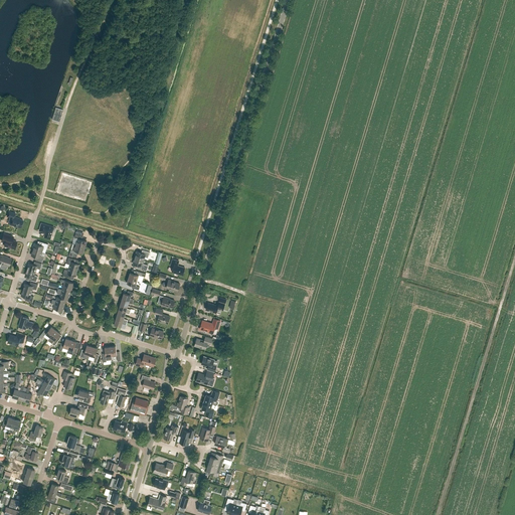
[(59,122),(63,110),(56,108),(52,120),(54,120),(59,122)]
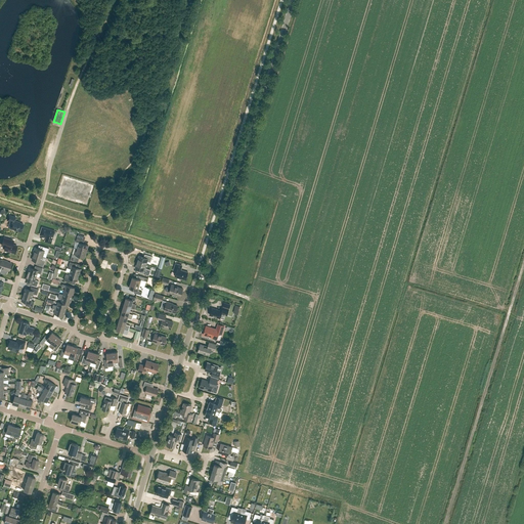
[(24,224),(16,222),(16,221),(14,221),(15,217),(8,215),(7,220),(12,221),(11,224),(10,223),(8,227),(10,228),(22,231),(24,224)]
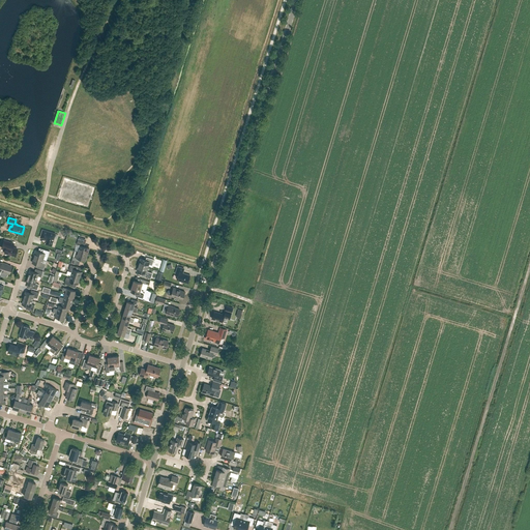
[(52,245),(55,234),(42,230),(40,237),(47,239),(46,244),(52,245)]
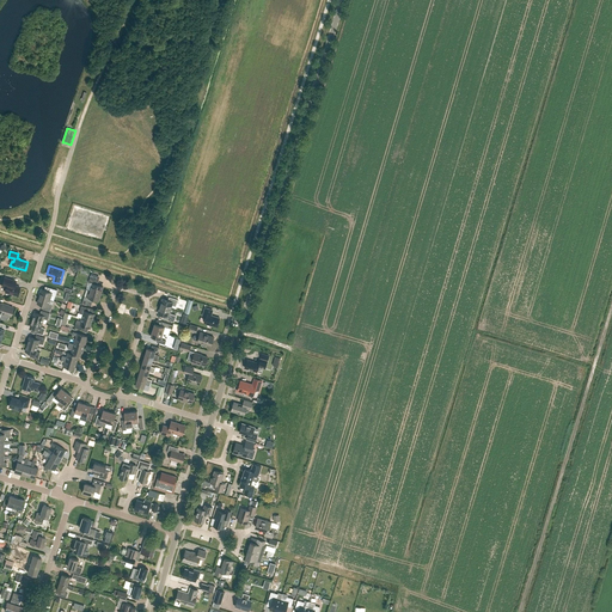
[(91,291),(101,294),(103,287),(96,285),(98,276),(91,274),(89,282),(93,283),(91,291)]
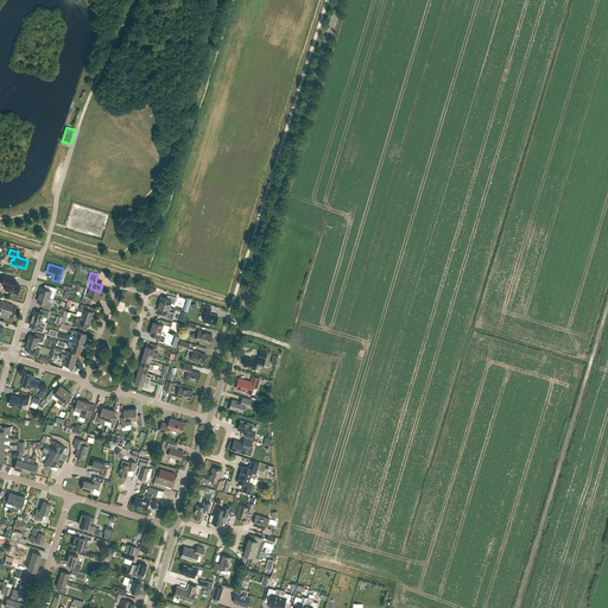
[(19,285),(14,283),(16,279),(13,278),(5,276),(1,284),(6,285),(5,290),(17,293),(19,285)]
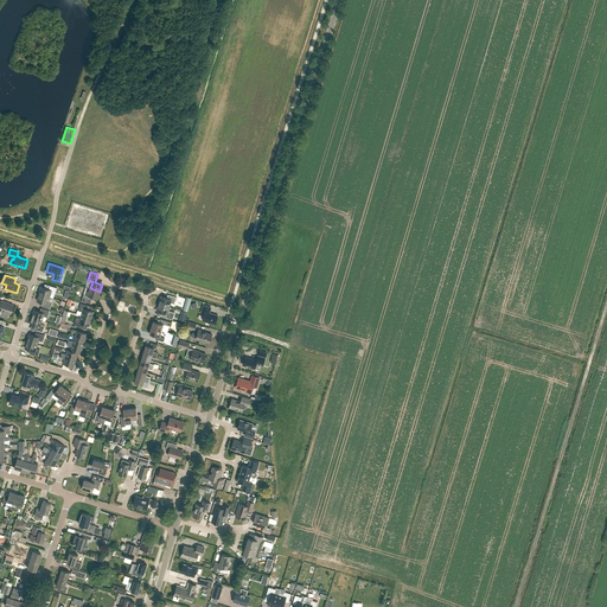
[(39,294),(50,296),(51,293),(55,294),(57,287),(49,285),(48,289),(42,287),(39,294)]
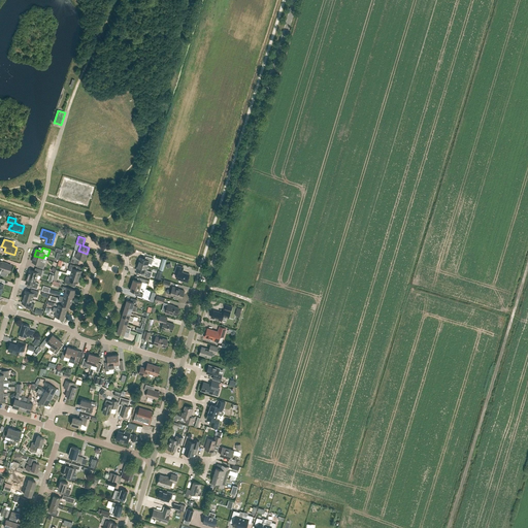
[(86,260),(87,254),(78,251),(74,250),(73,256),(72,259),(71,261),(77,263),(78,260),(78,258),(86,260)]
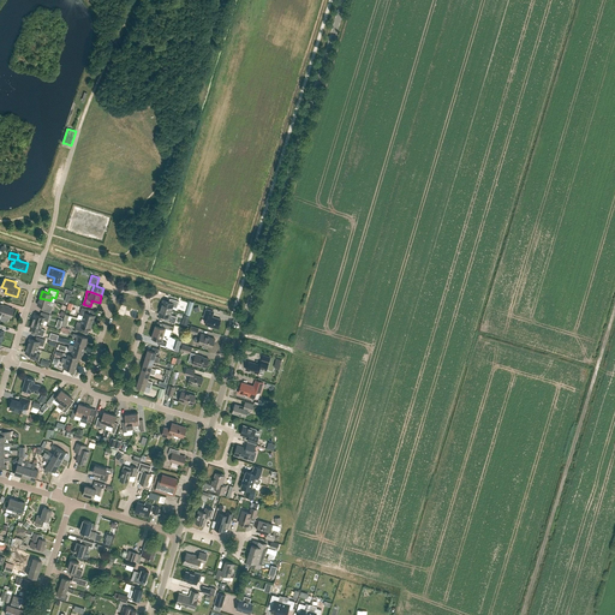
[(49,305),(51,300),(40,298),(37,305),(45,306),(43,311),(51,314),(53,306),(49,305)]
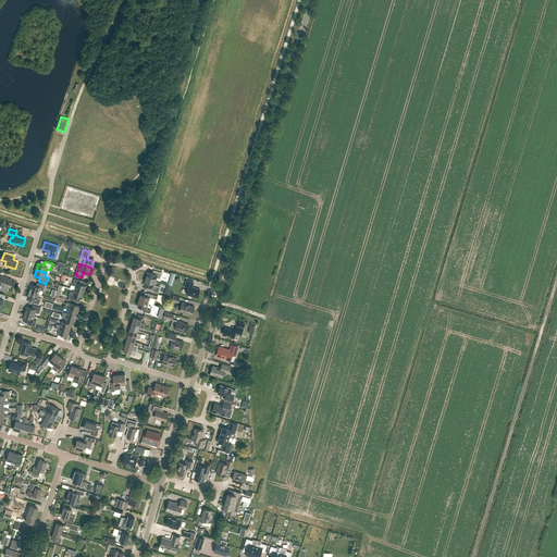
[(155,274),(148,272),(146,279),(156,281),(157,277),(161,279),(162,273),(156,271),(155,274)]
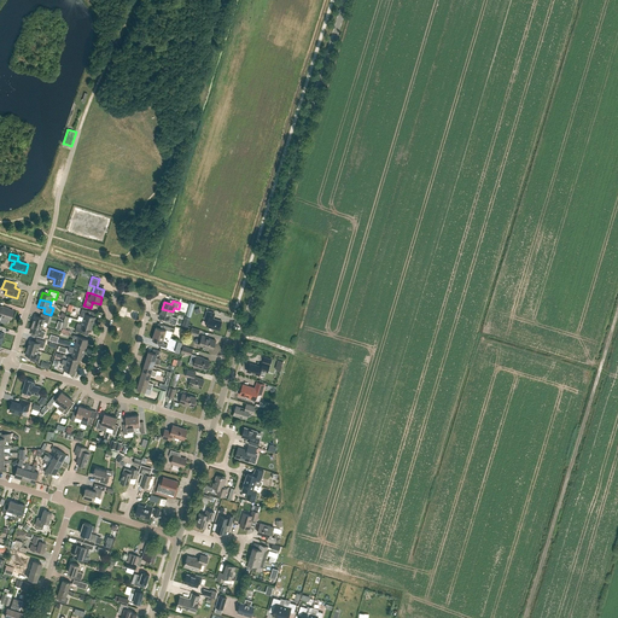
[(11,319),(13,310),(9,309),(9,308),(0,305),(0,315),(1,316),(0,319),(0,320),(1,321),(6,324),(7,322),(9,319),(11,319)]
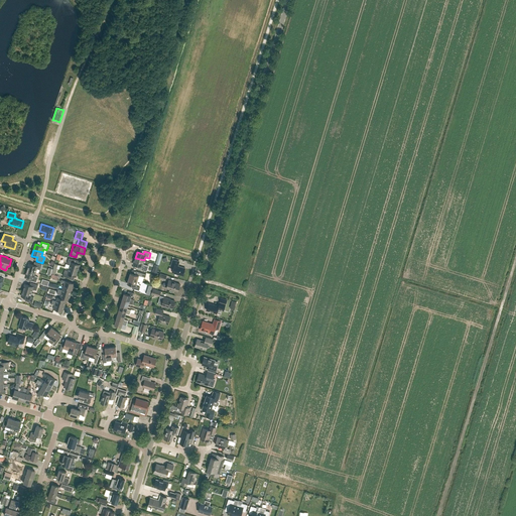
[(66,267),(69,268),(78,270),(80,265),(74,263),(75,260),(69,258),(67,264),(66,267)]
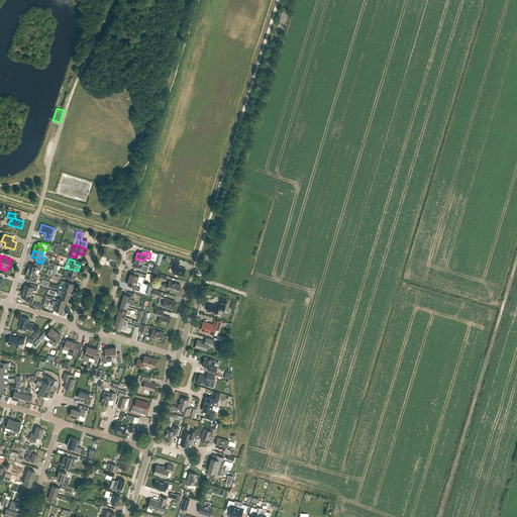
[(149,266),(143,265),(144,261),(135,259),(133,265),(139,267),(138,270),(147,272),(149,266)]
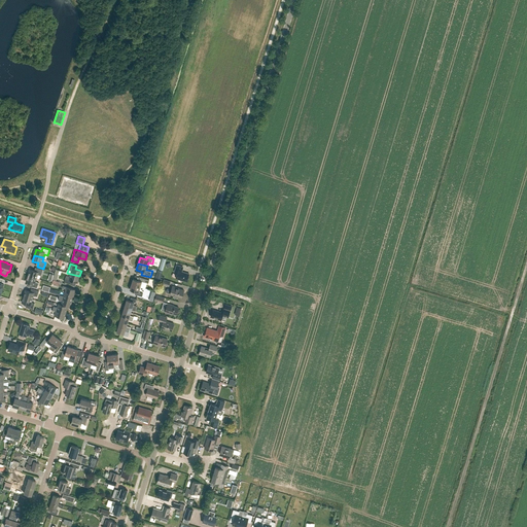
[(187,281),(189,274),(182,272),(183,267),(177,265),(175,272),(177,273),(176,278),(187,281)]
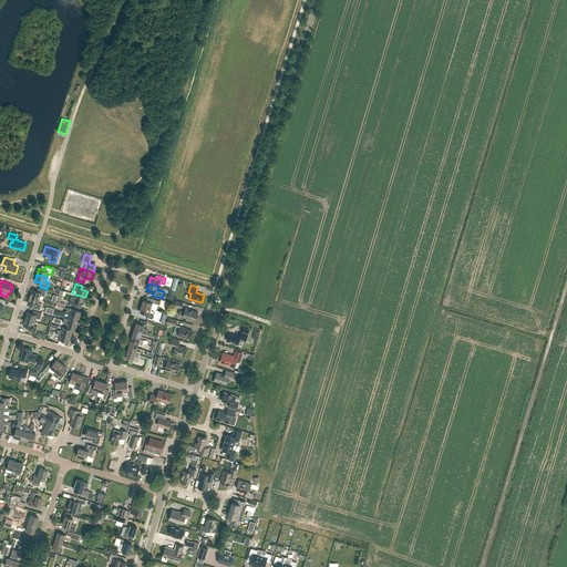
[(30,296),(40,299),(41,295),(44,296),(47,290),(40,288),(39,291),(32,289),(30,296)]
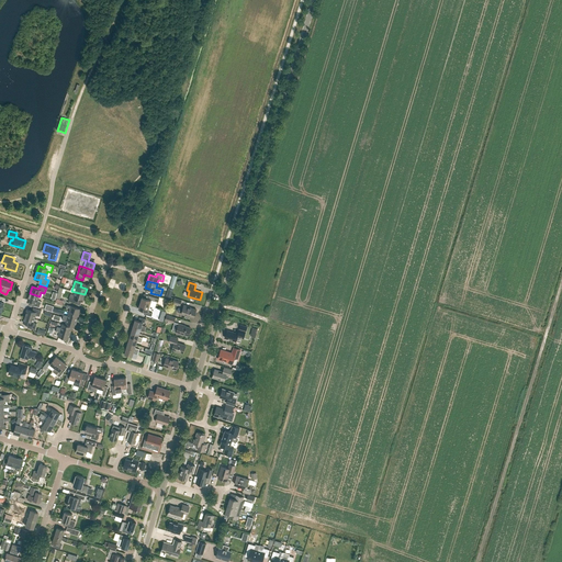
[(83,302),(85,294),(75,292),(75,295),(70,294),(69,301),(75,302),(76,300),(83,302)]
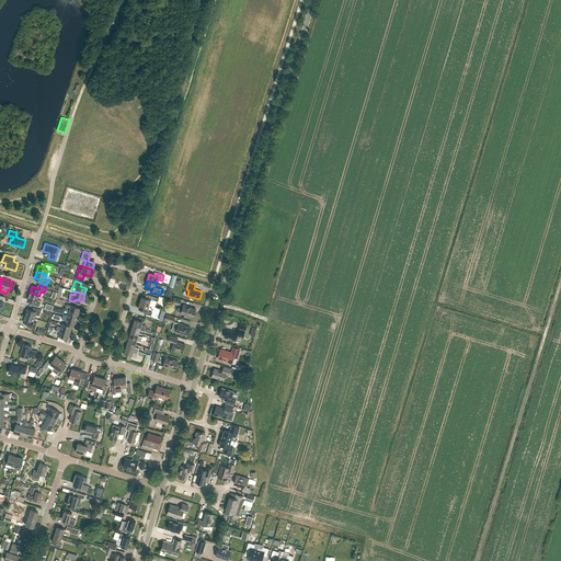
[(37,300),(39,296),(30,293),(27,299),(34,301),(33,305),(39,307),(42,301),(37,300)]
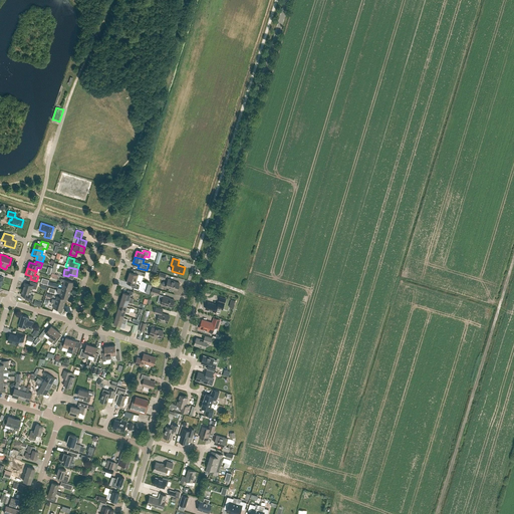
[(129,277),(137,279),(139,274),(145,276),(146,273),(137,270),(136,273),(130,272),(129,277)]
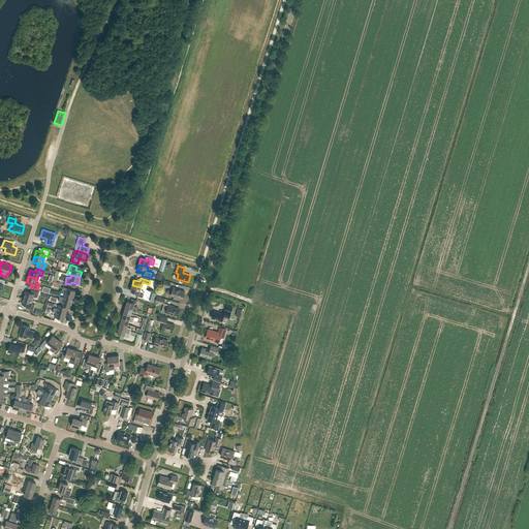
[(139,293),(141,287),(132,285),(130,290),(136,292),(135,296),(143,298),(144,294),(139,293)]
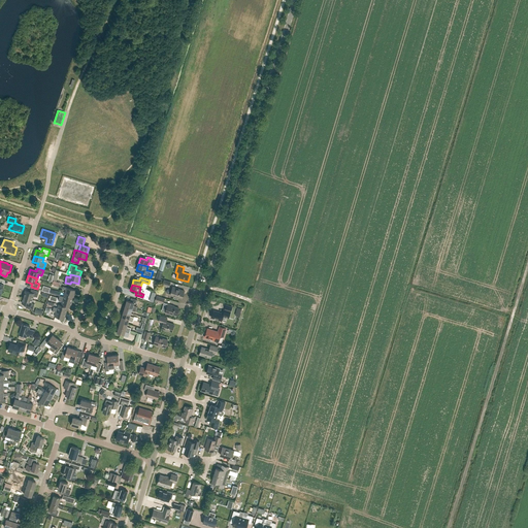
[(65,293),(74,296),(76,290),(63,286),(62,289),(66,290),(65,293)]
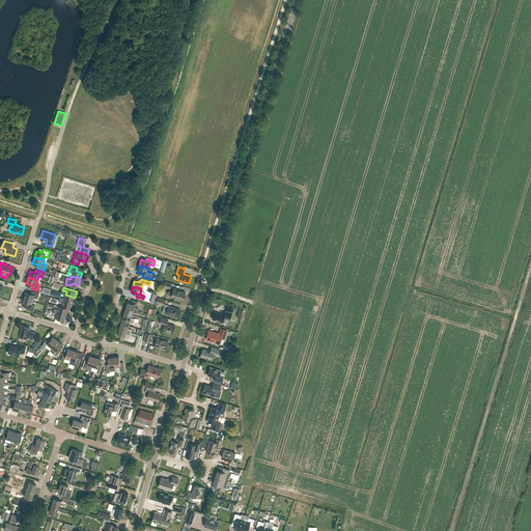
[(184,300),(186,292),(178,290),(178,289),(173,288),(171,297),(184,300)]
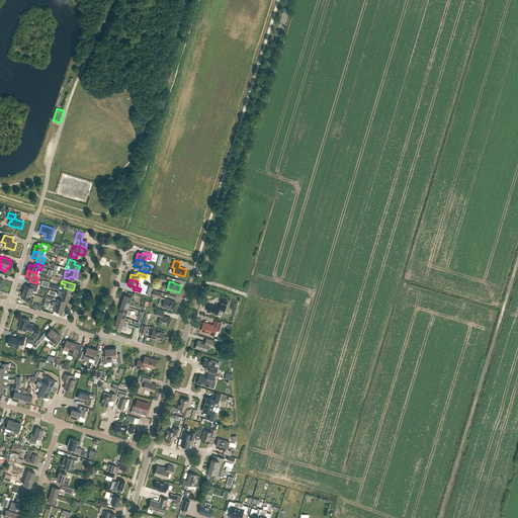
[(23,291),(31,293),(33,290),(36,291),(38,285),(32,284),(31,287),(25,285),(23,291)]
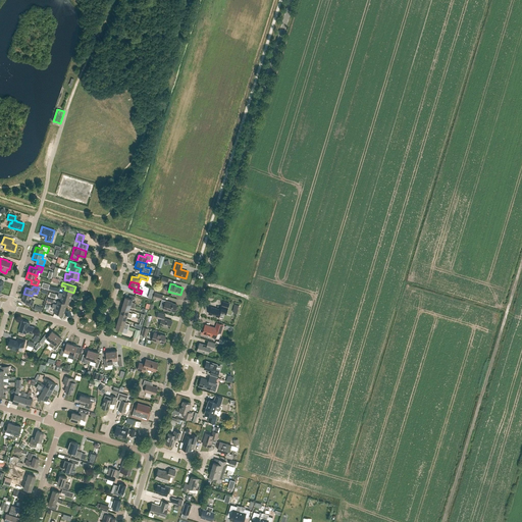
[(71,299),(73,293),(64,290),(63,294),(59,293),(58,295),(71,299)]
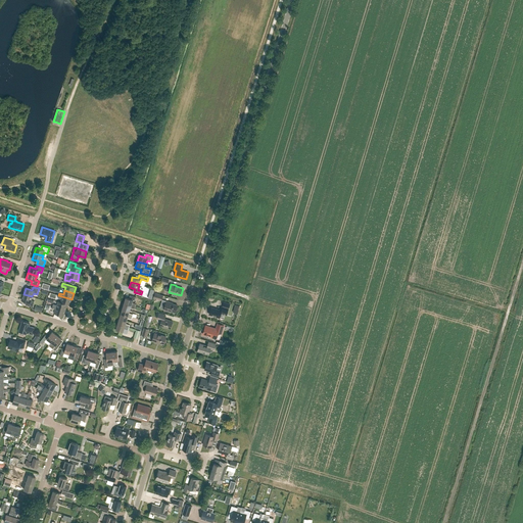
[(31,300),(32,296),(24,294),(21,300),(28,301),(27,304),(33,306),(35,301),(31,300)]
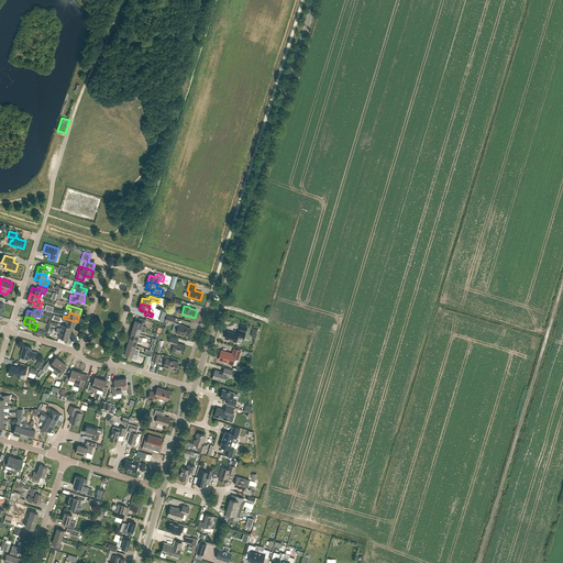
[(75,329),(77,322),(63,318),(62,320),(66,321),(65,326),(73,328),(75,329)]
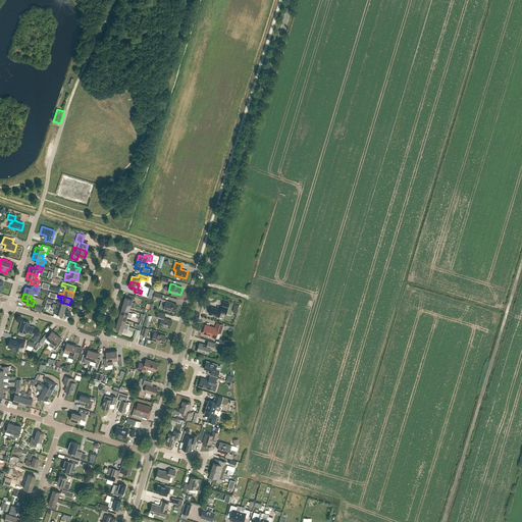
[(128,298),(125,297),(123,302),(136,306),(136,303),(132,302),(133,299),(135,300),(136,297),(129,295),(128,298)]
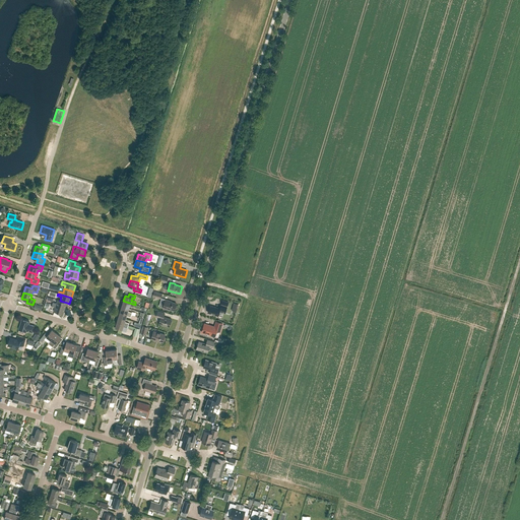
[(60,301),(58,300),(57,303),(53,302),(52,305),(65,308),(67,303),(60,301)]
